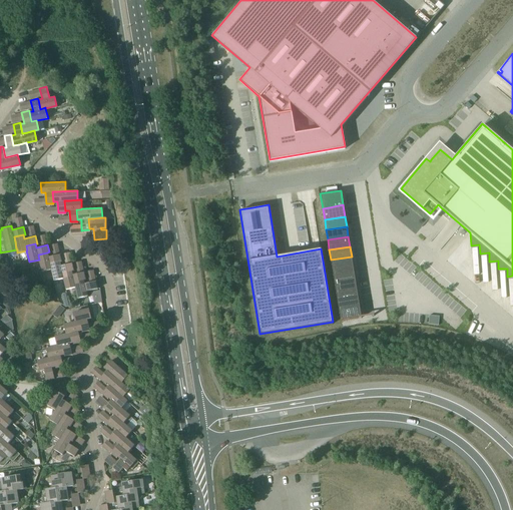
[(48,256),(47,252),(38,255),(39,260),(41,271),(50,269),(51,269),(49,264),(59,261),(59,262),(61,261),(59,253),(48,256)]
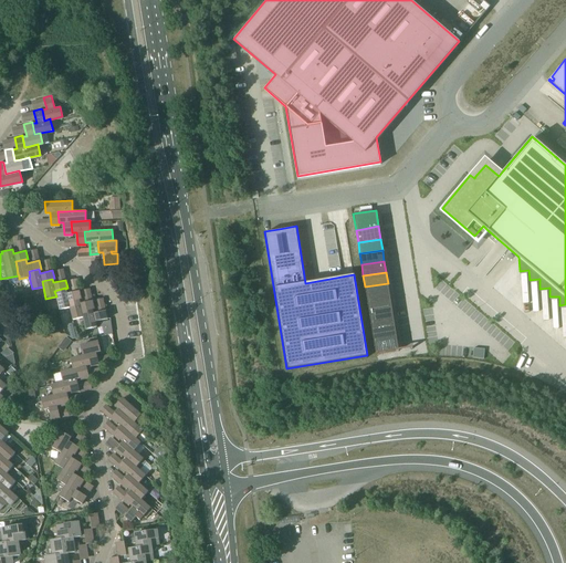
[(388,283),(365,287),(367,298),(389,293),(388,283)]
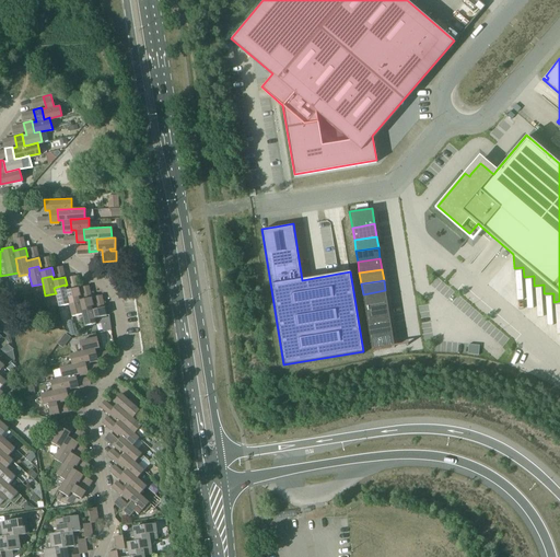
[(66,289),(65,286),(65,285),(54,288),(56,293),(55,293),(58,304),(68,302),(69,302),(68,297),(78,294),(80,294),(78,287),(66,289)]
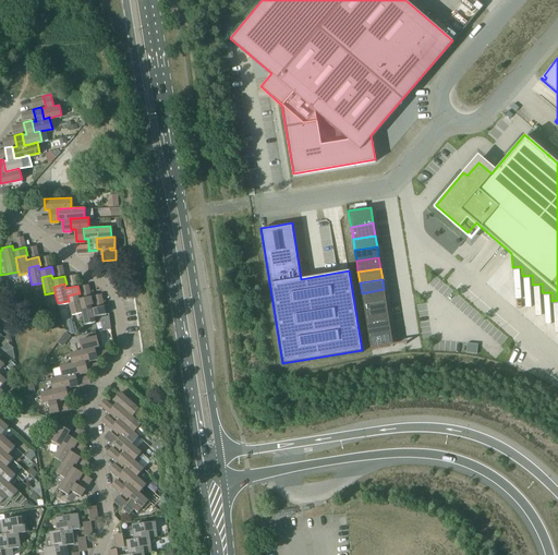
[(384,289),(362,293),(363,304),(386,300),(384,289)]
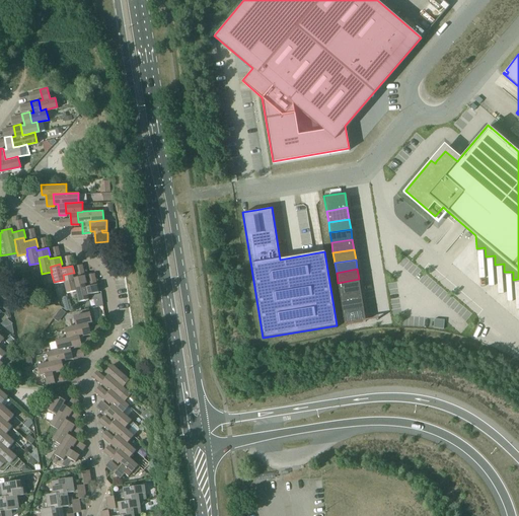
[(73,277),(72,273),(63,275),(64,280),(63,280),(66,291),(75,289),(74,284),(84,282),(86,282),(84,274),(73,277)]
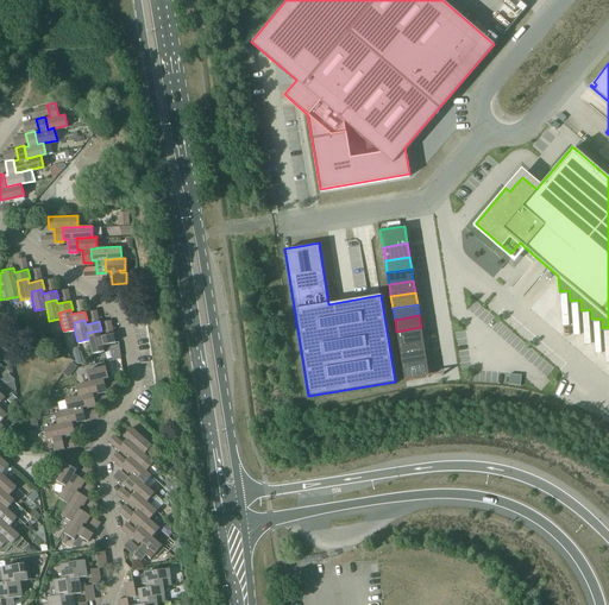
[(421,327),(396,332),(399,342),(422,339),(421,327)]
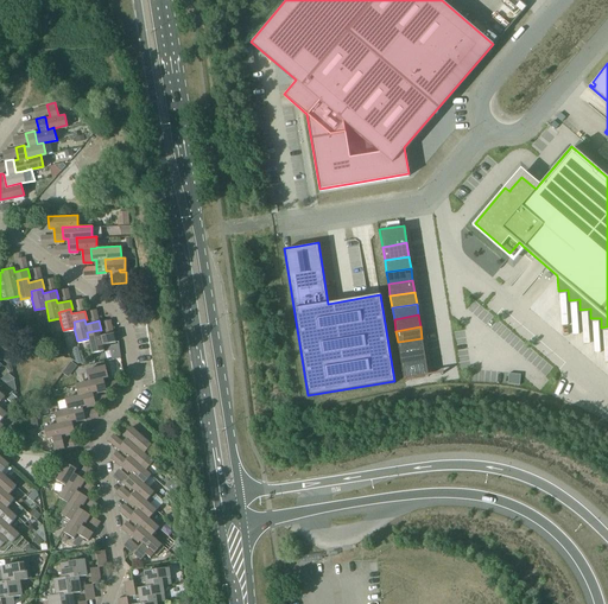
[(100,335),(99,330),(87,332),(88,338),(92,351),(103,349),(102,343),(115,341),(113,331),(100,335)]
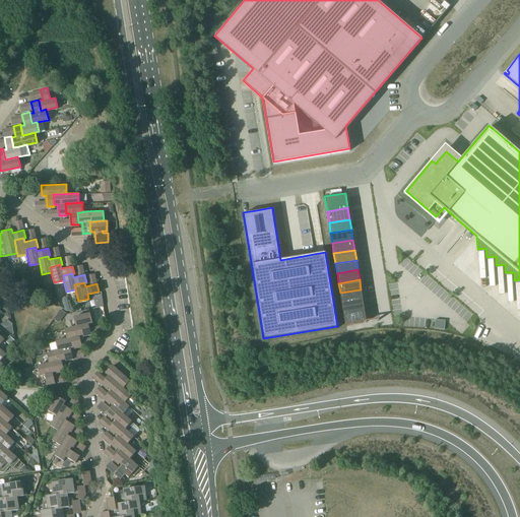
[(361,289),(340,293),(341,301),(363,298),(361,289)]
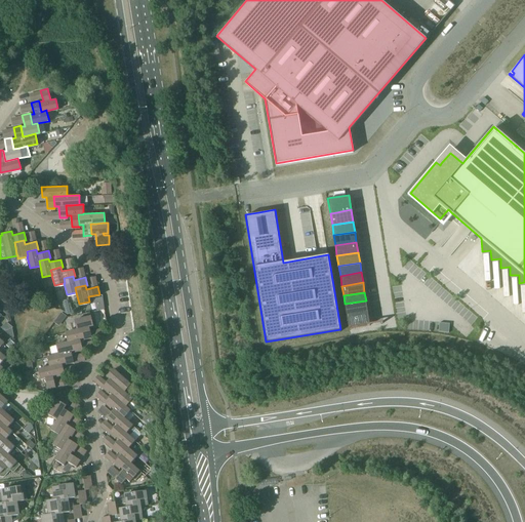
[(366,300),(345,304),(347,314),(367,311),(366,300)]
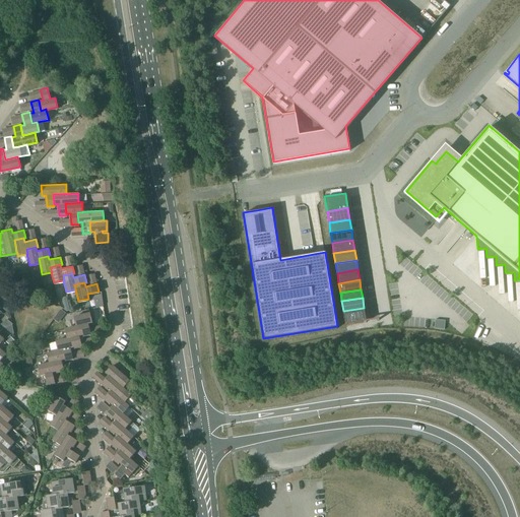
[(57,312),(62,316),(66,311),(60,307),(60,308),(57,312)]
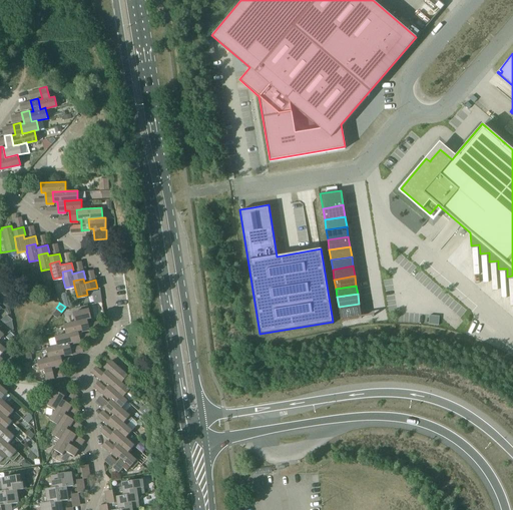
[(359,304),(339,307),(341,320),(361,316),(359,304)]
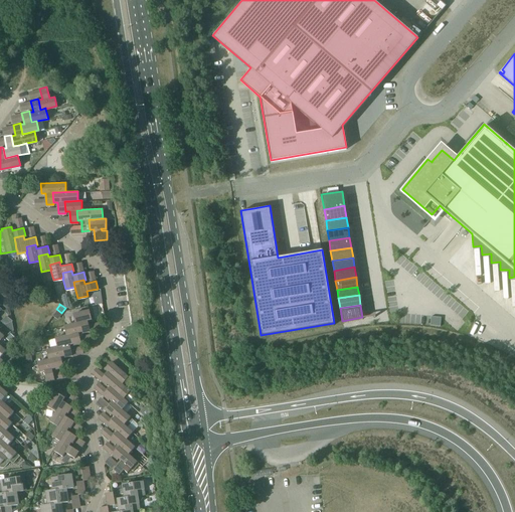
[(81,331),(82,332),(90,330),(87,320),(92,319),(89,309),(72,313),(74,322),(79,321),(81,331)]
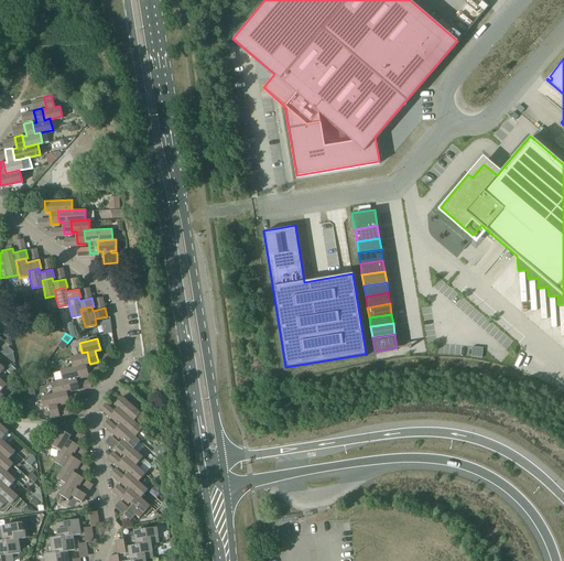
[(14,360),(15,359),(13,349),(6,353),(14,360)]
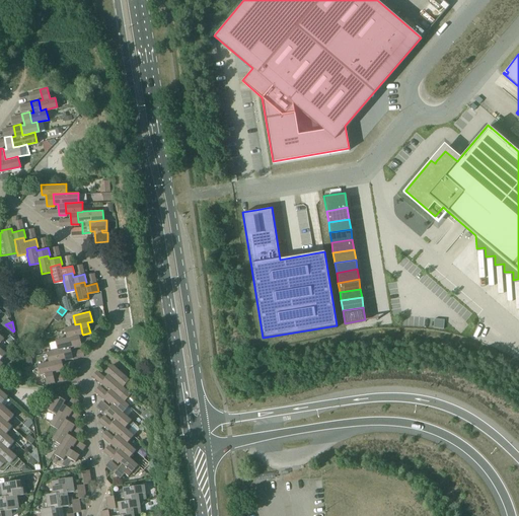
[(75,324),(64,327),(66,337),(67,337),(71,336),(73,346),(74,347),(81,346),(78,335),(82,334),(80,323),(75,324)]
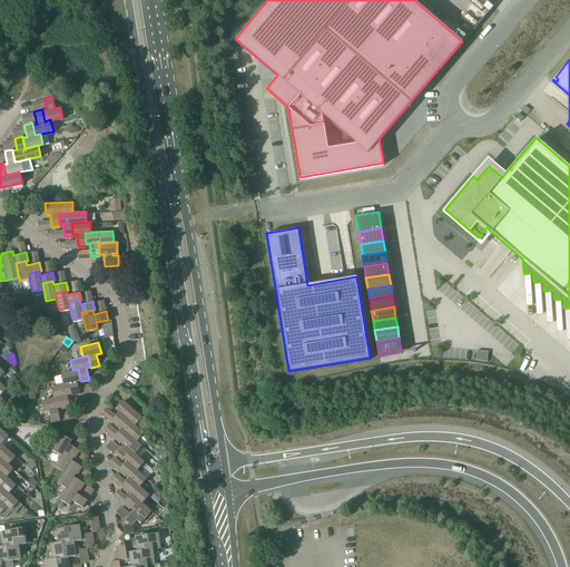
[(18,382),(17,372),(11,368),(7,372),(18,382)]
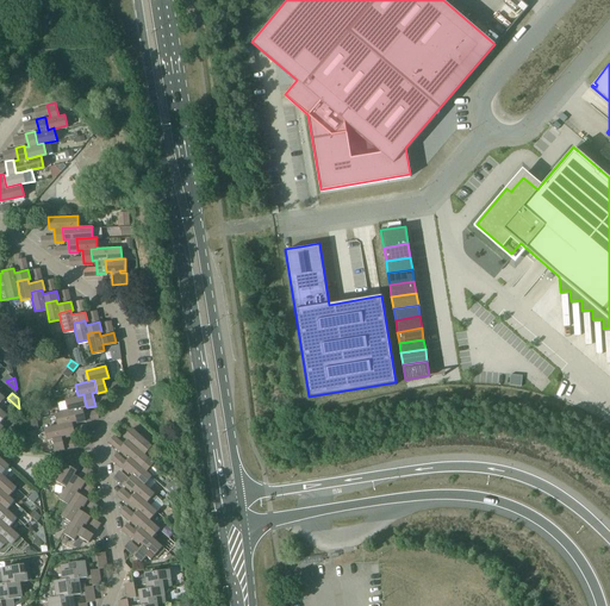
[(45,395),(39,405),(51,401),(49,394),(45,395)]
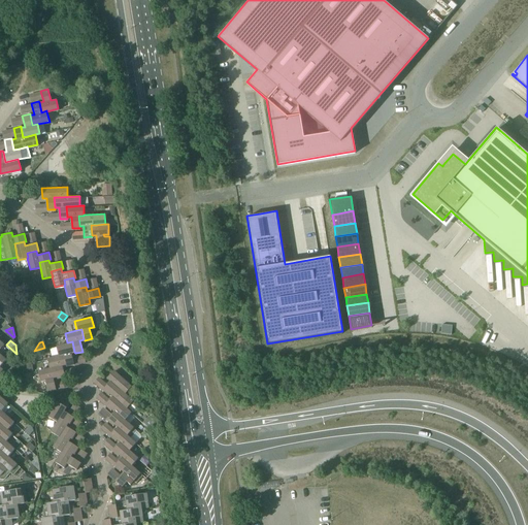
[(68,342),(67,342),(56,346),(58,355),(64,354),(66,363),(66,364),(66,365),(73,363),(70,353),(74,352),(72,341),(68,342)]
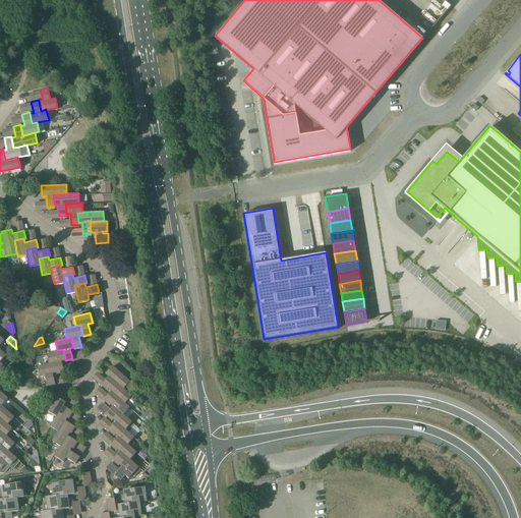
[(57,350),(46,353),(49,362),(53,361),(56,371),(55,371),(56,372),(63,370),(61,360),(65,359),(65,358),(63,349),(57,350)]
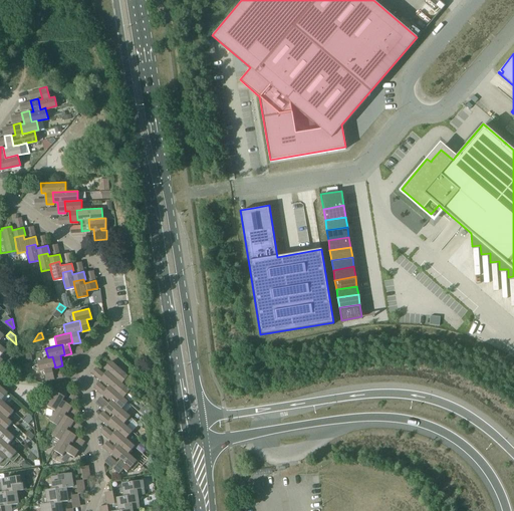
[(48,357),(37,360),(39,369),(43,368),(46,379),(53,378),(51,367),(54,366),(55,366),(52,356),(48,357)]
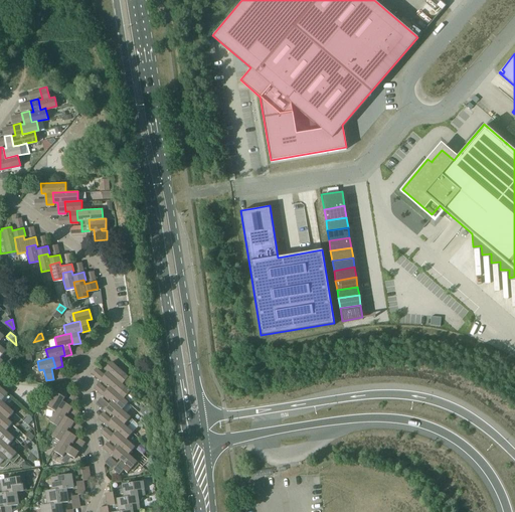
[(117,378),(118,378),(122,382),(128,375),(112,360),(105,368),(108,370),(100,379),(106,384),(107,382),(113,375),(117,378)]
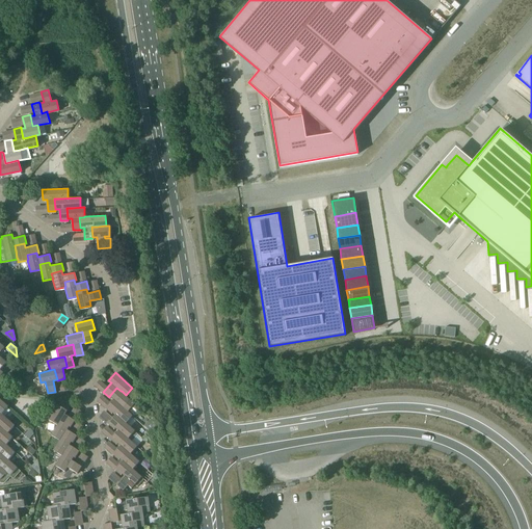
[(21,380),(21,379),(16,375),(15,376),(12,379),(18,385),(19,384),(21,380)]
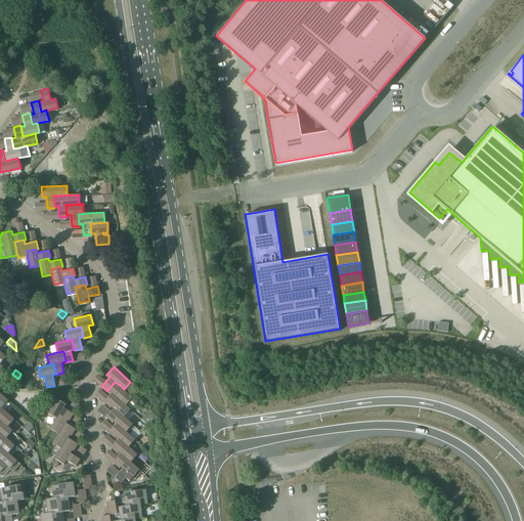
[(110,405),(111,404),(117,397),(121,400),(122,400),(125,403),(132,396),(124,389),(120,385),(119,385),(115,382),(108,389),(112,392),(104,400),(110,405)]
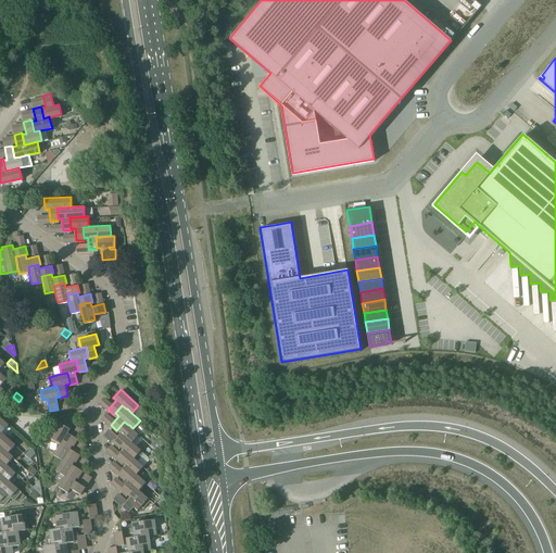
[(144,415),(146,418),(147,426),(156,424),(153,406),(143,409),(144,415)]
